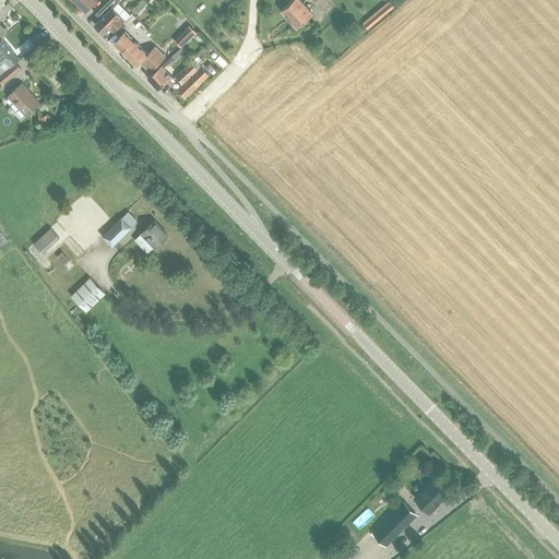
[(71,0),(72,0),(71,0),(73,0),(85,11),(96,0),(71,0)]
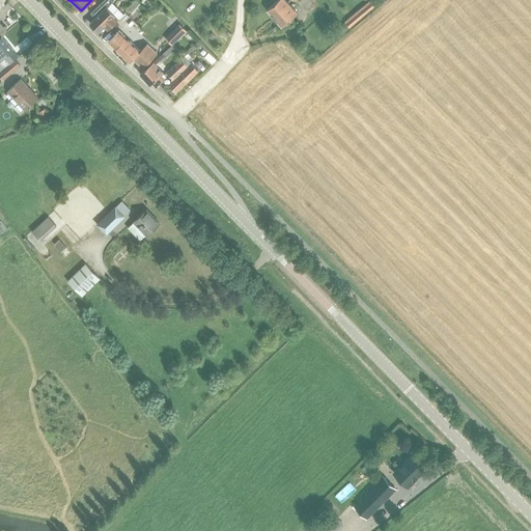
[(104,0),(90,14),(95,18),(90,23),(99,31),(104,26),(108,30),(118,20),(114,16),(115,16),(107,7),(113,1),(112,0),(104,0)]
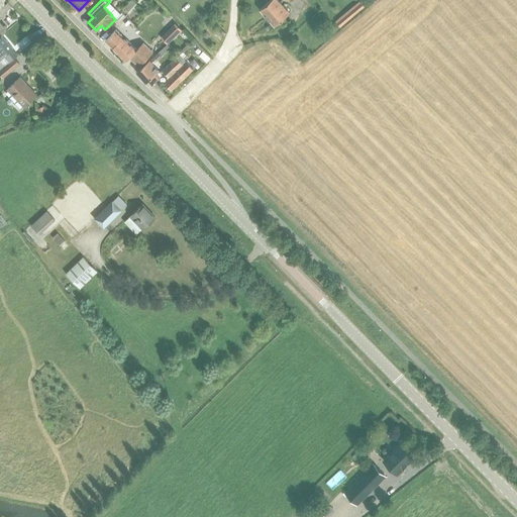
[(269,0),(260,9),(275,26),(290,12),(279,0),(269,0)]
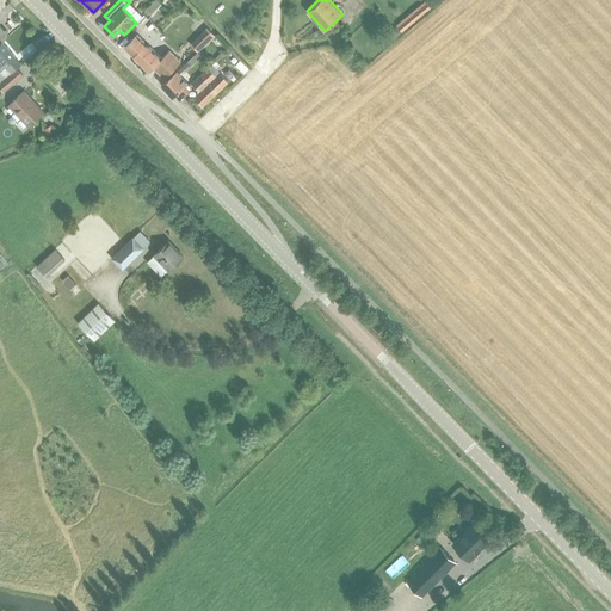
[(430,8),(426,4),(397,26),(402,31),(430,8)]
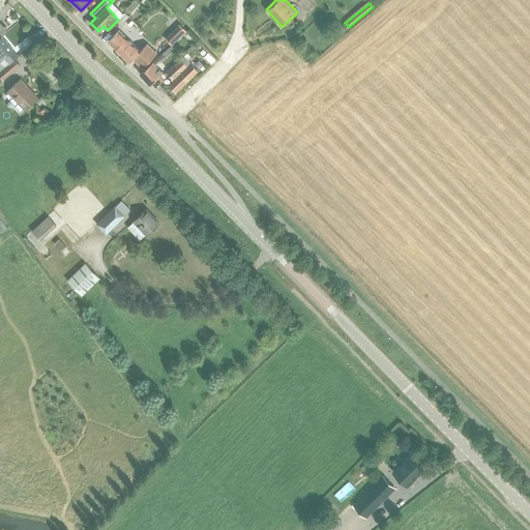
[(178,39),(185,32),(178,25),(171,32),(173,34),(178,39)]
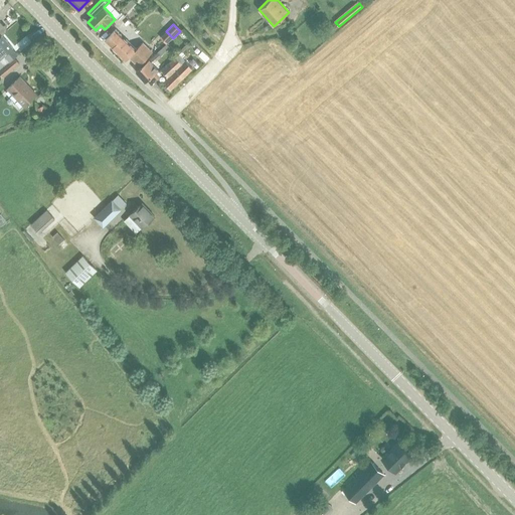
[(110,36),(106,40),(113,46),(112,47),(126,60),(129,56),(139,66),(153,51),(143,42),(136,49),(131,43),(116,29),(110,36)]
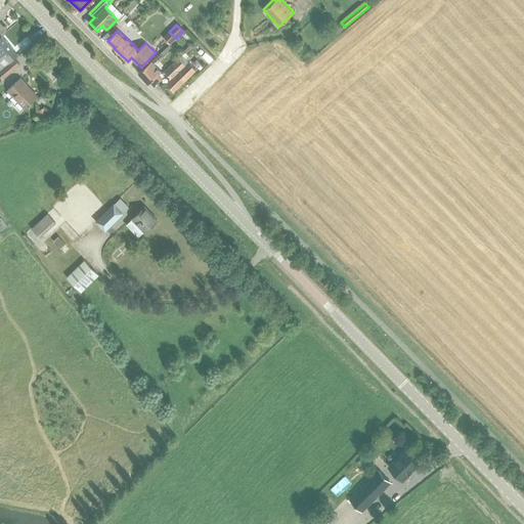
[(176,39),(171,34),(165,40),(170,44),(176,39)]
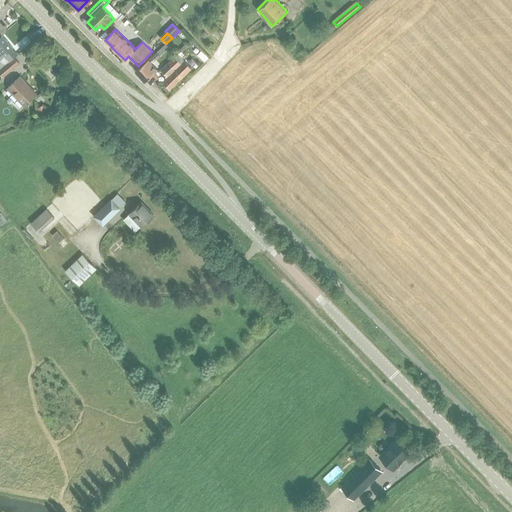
[(0,58),(5,64),(14,57),(19,53),(15,49),(7,56),(5,54),(13,47),(2,35),(0,36),(0,58)]
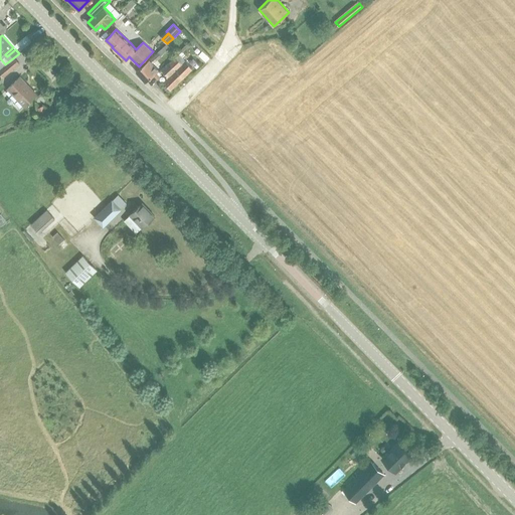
[(167,43),(161,49),(136,70),(145,81),(159,69),(151,61),(155,57),(157,59),(161,55),(170,47),(167,43)]
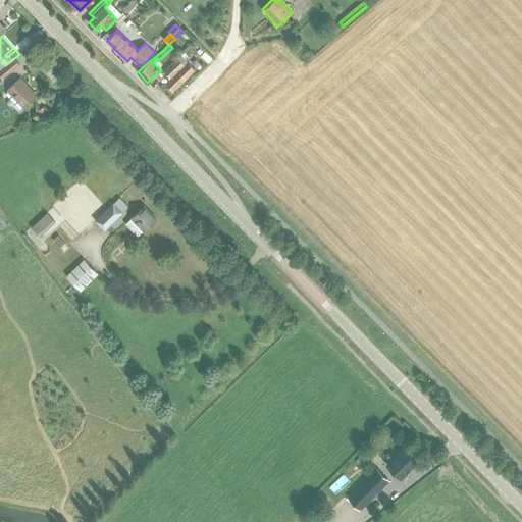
[(181,54),(163,70),(169,76),(168,77),(170,80),(166,84),(172,90),(195,69),(181,54)]
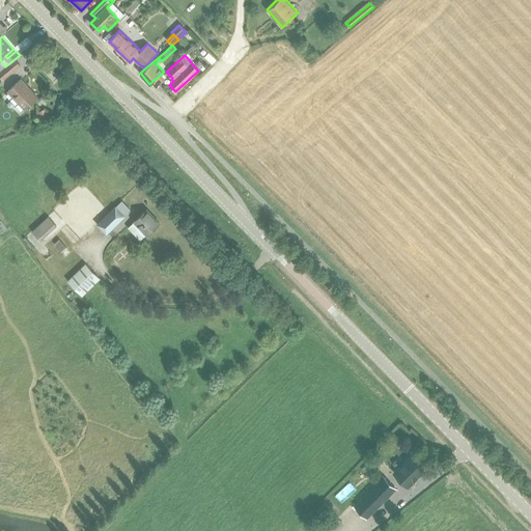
[(15,59),(5,66),(0,71),(0,74),(3,79),(20,65),(15,59)]
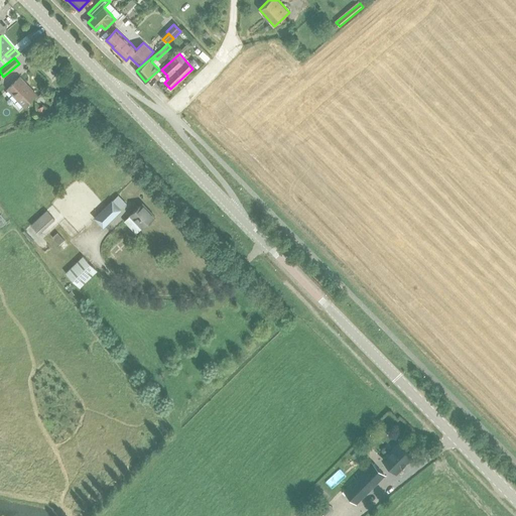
[(36,95),(20,77),(7,89),(24,106),(36,95)]
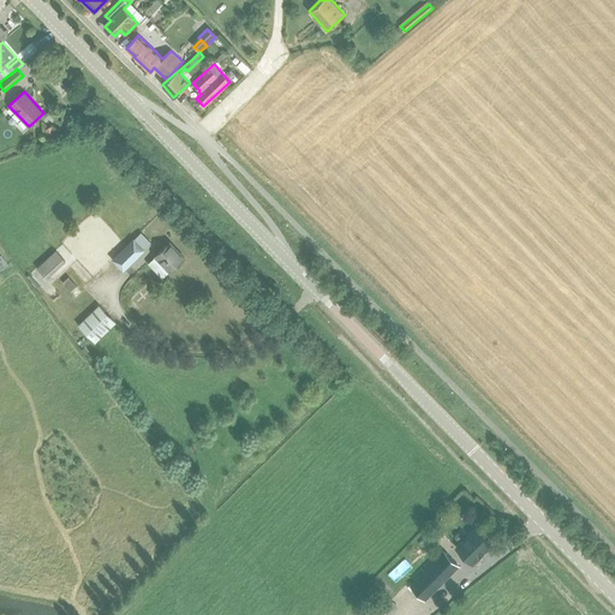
[(144,249),(151,243),(141,232),(135,239),(113,260),(124,270),(144,250),(144,249)]
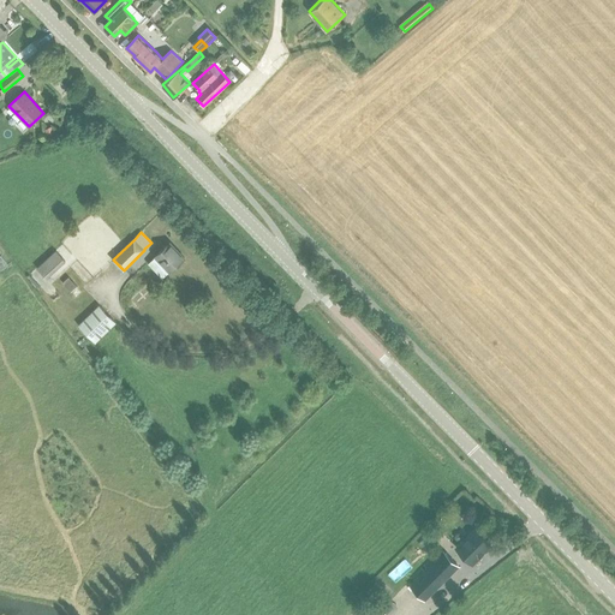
[(155,257),(148,263),(162,279),(169,272),(169,273),(185,258),(171,242),(155,256),(155,257)]
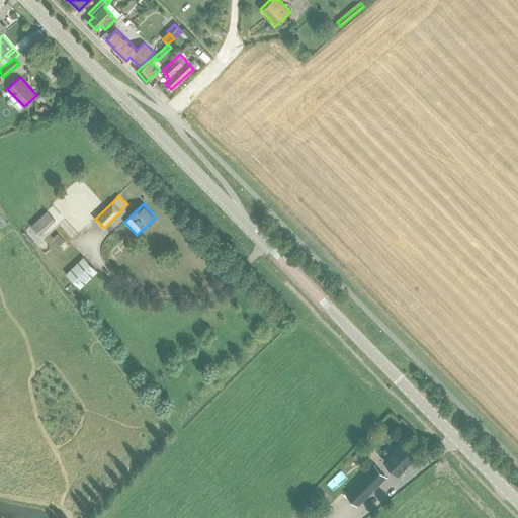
[(47,210),(31,226),(39,235),(56,221),(47,210)]
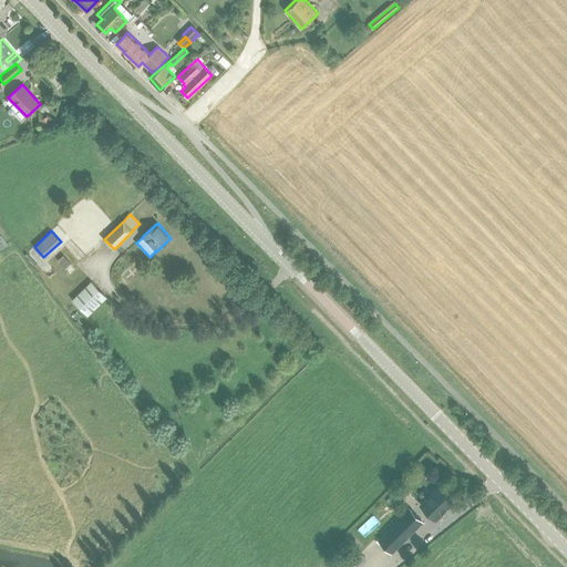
[(92,281),(73,300),(88,316),(107,297),(92,281)]
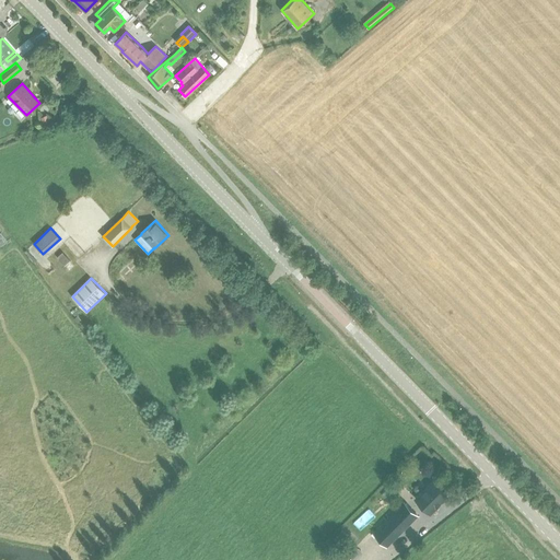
[(416,500),(430,513),(447,494),(433,481),(416,500)]
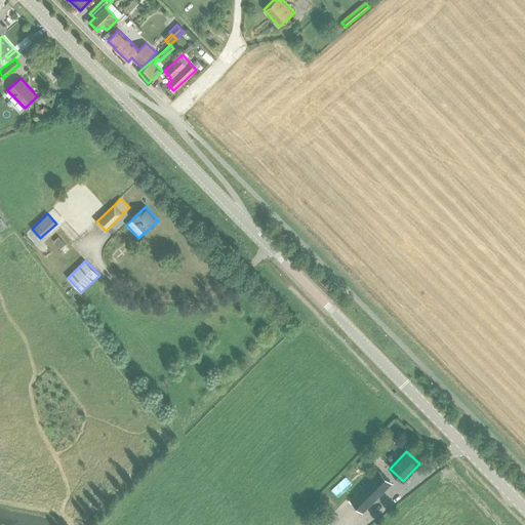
[(391,483),(378,471),(350,499),(362,512),(391,483)]
